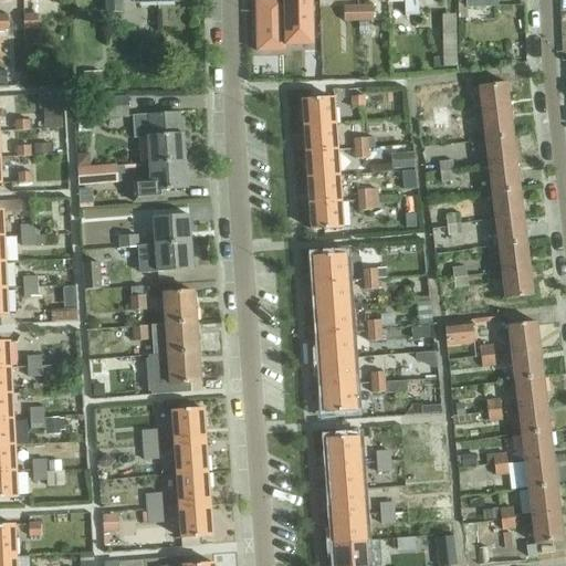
[(136,0),(136,3),(184,2),(184,0),(108,0),(109,13),(123,13),(123,0),(136,0)]
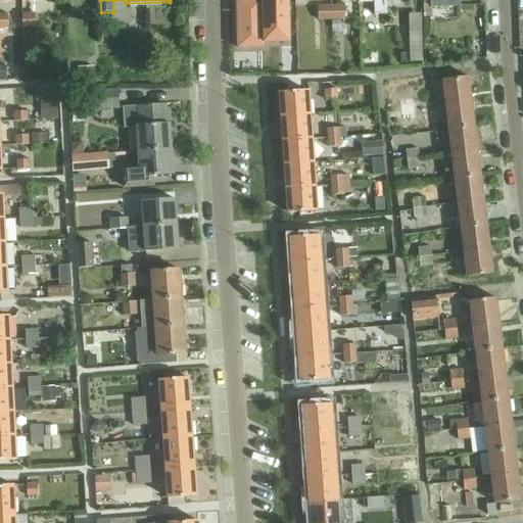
[(263,0),(238,1),(239,49),(265,48),(265,44),(287,43),(290,43),(288,0),(263,0)]
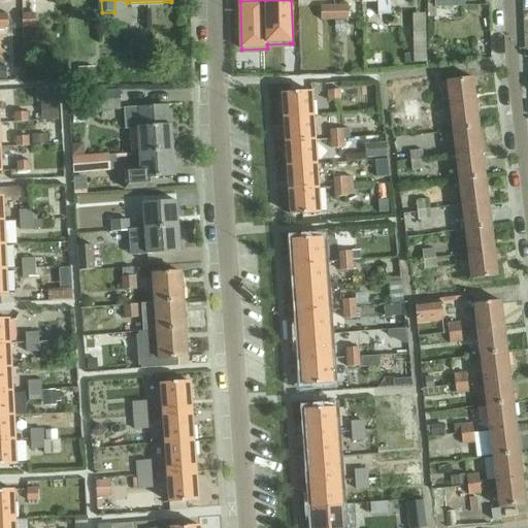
[(380,0),(381,14),(391,14),(390,0),(380,0)]
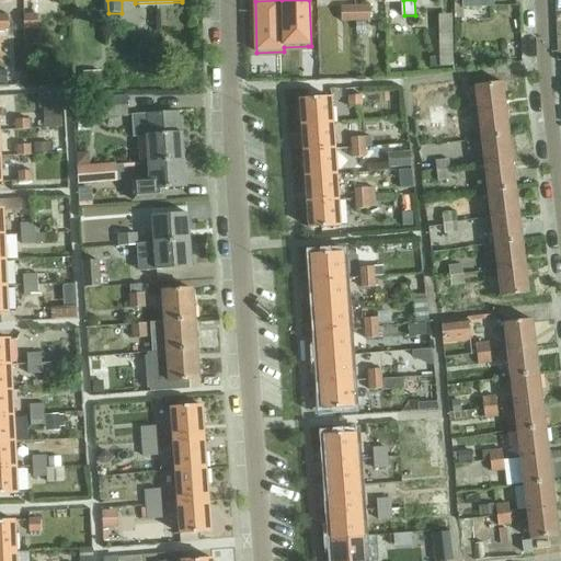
[(341,7),(341,22),(355,22),(355,6),(341,7)]
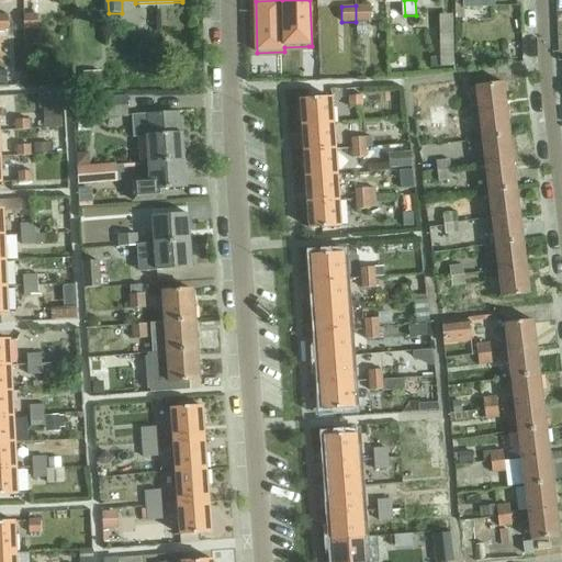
[(370,6),(356,6),(356,22),(366,22),(371,22),(370,6)]
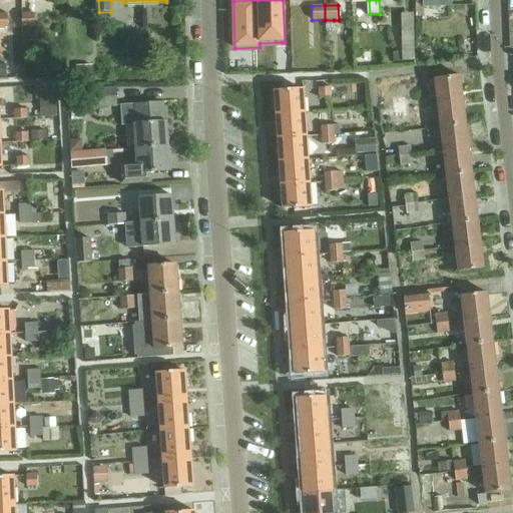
[(35,13),(22,13),(22,28),(35,28),(35,13)]
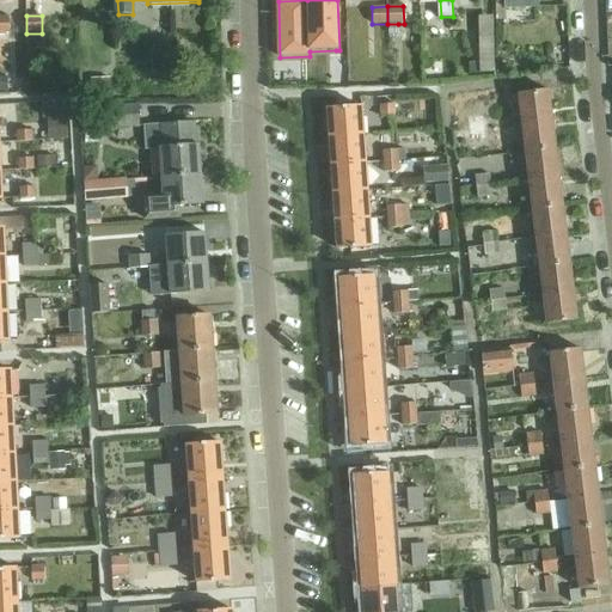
[(479,62),(478,62),(481,73),(494,72),(493,17),(478,17),(479,62)]
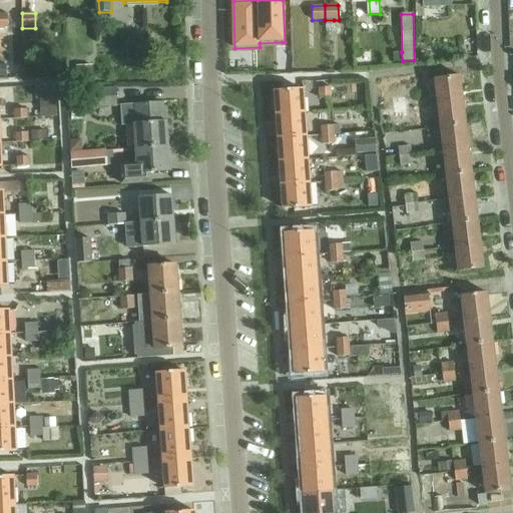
[(402,61),(403,61),(401,52),(393,52),(393,63),(402,63),(402,61)]
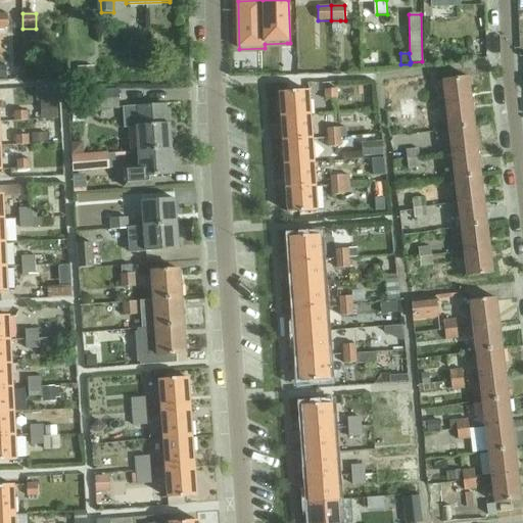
[(94,65),(78,66),(78,82),(94,81),(94,65)]
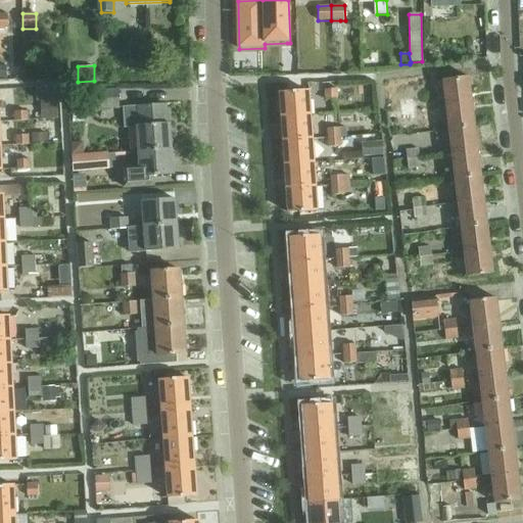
[(443,81),(446,106),(473,102),(470,77),(443,81)]
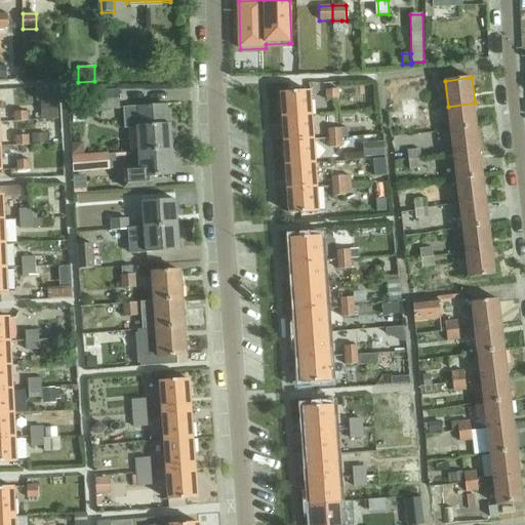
[(338,89),(325,90),(325,99),(339,98),(338,90),(338,89)]
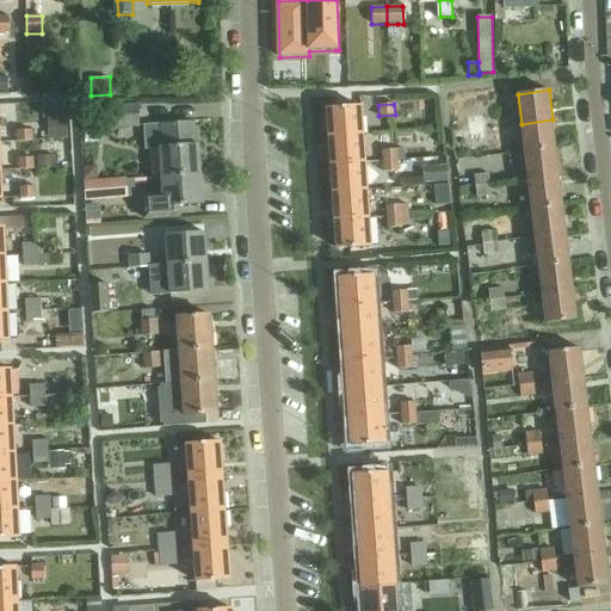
[(139,128),(137,105),(106,106),(109,129),(139,128)]
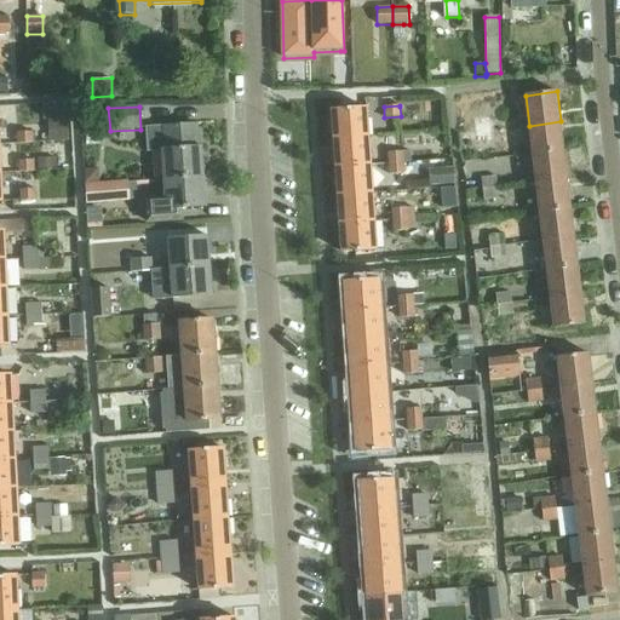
[(332,110),(334,141),(368,138),(366,108),(332,110)]
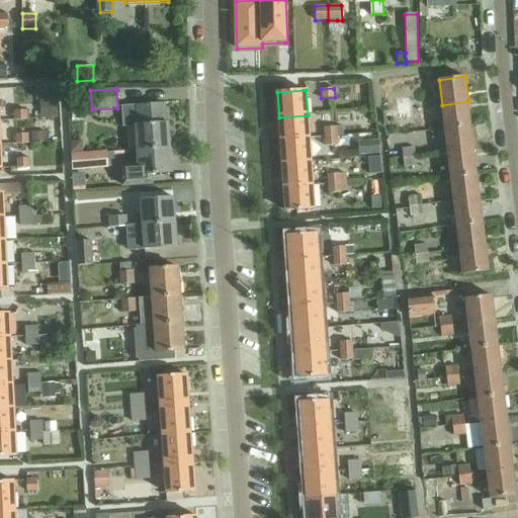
[(57,99),(40,100),(41,117),(58,117),(57,99)]
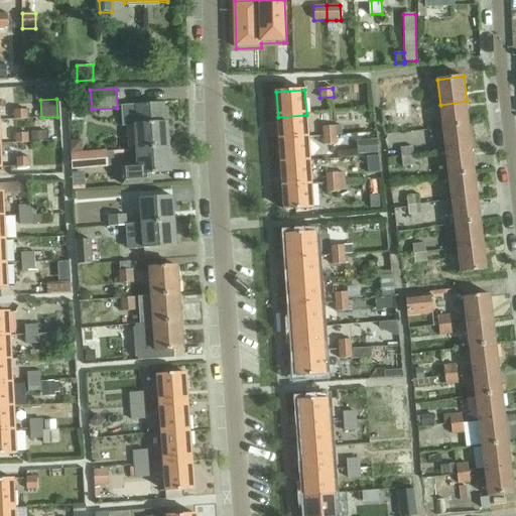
[(394,100),(395,110),(408,108),(406,99),(394,100)]
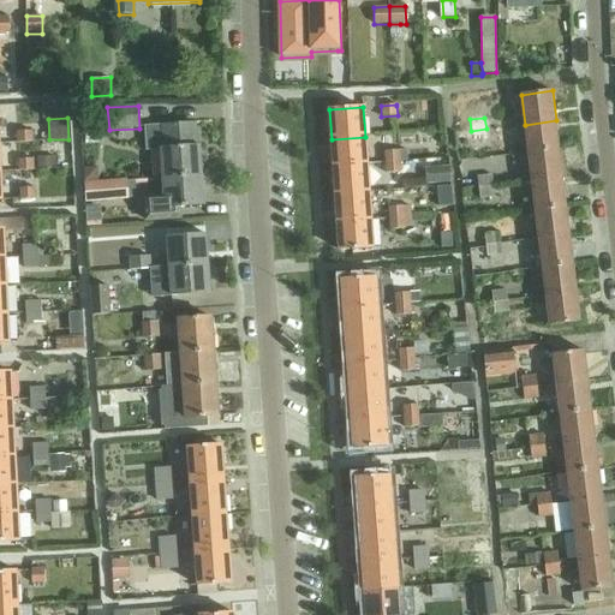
[(560,149),(556,120),(525,125),(529,154),(560,149)]
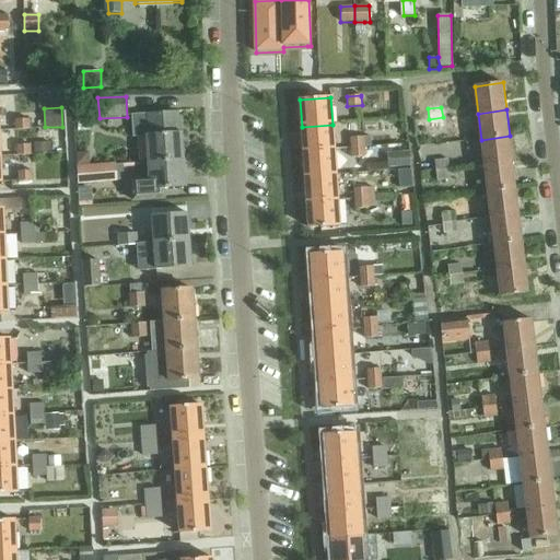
[(133,116),(135,138),(148,137),(150,162),(186,160),(184,132),(182,132),(179,113),(133,116)]
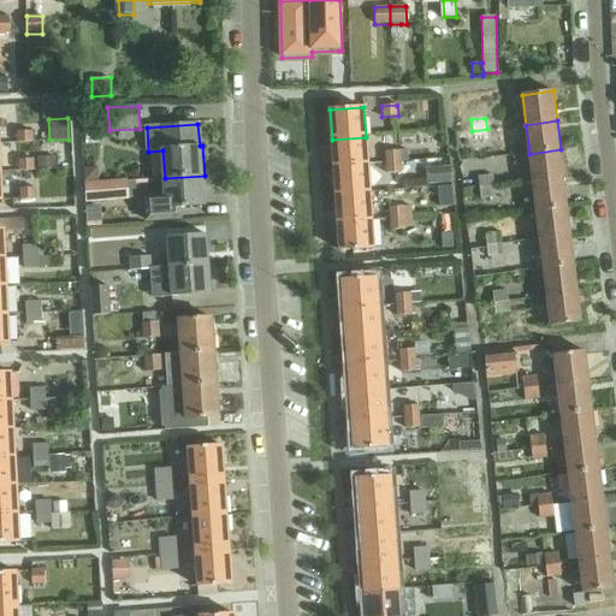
[(489,140),(487,129),(472,131),(457,132),(458,143),(473,142),(474,142),(489,140)]
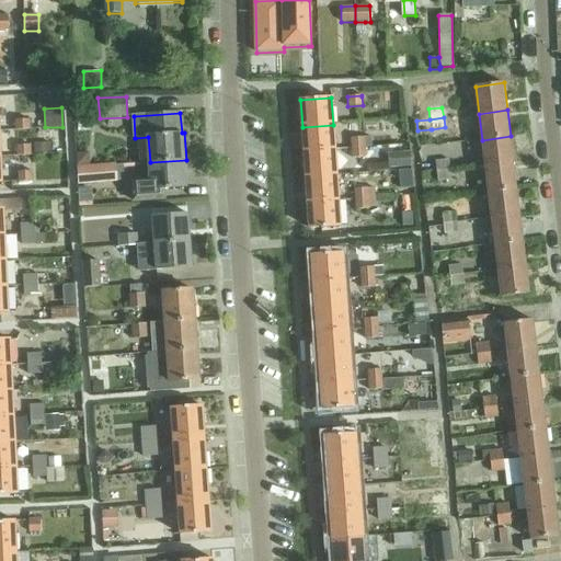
[(31,129),(30,119),(14,121),(15,130),(31,129)]
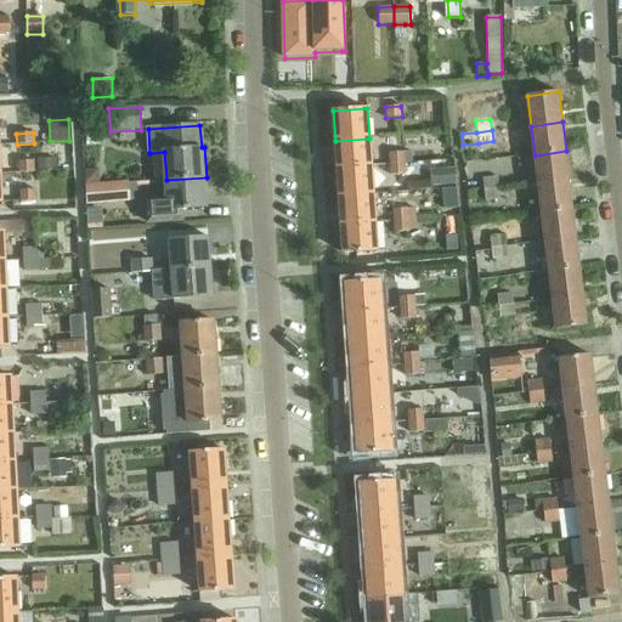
[(102,134),(89,134),(89,147),(102,146),(102,134)]
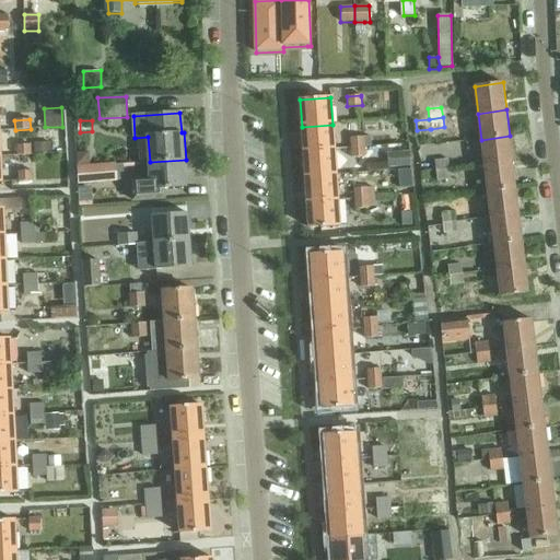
[(334,150),(333,125),(302,127),(304,152),(334,150)]
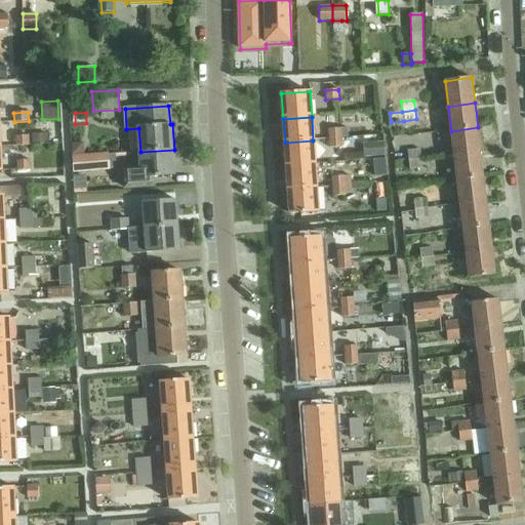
[(481,152),(478,127),(451,131),(454,156),(481,152)]
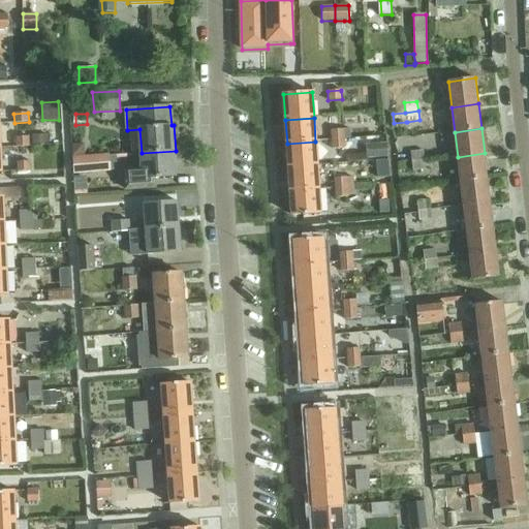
[(331,130),(331,139),(344,139),(344,129),(331,130)]
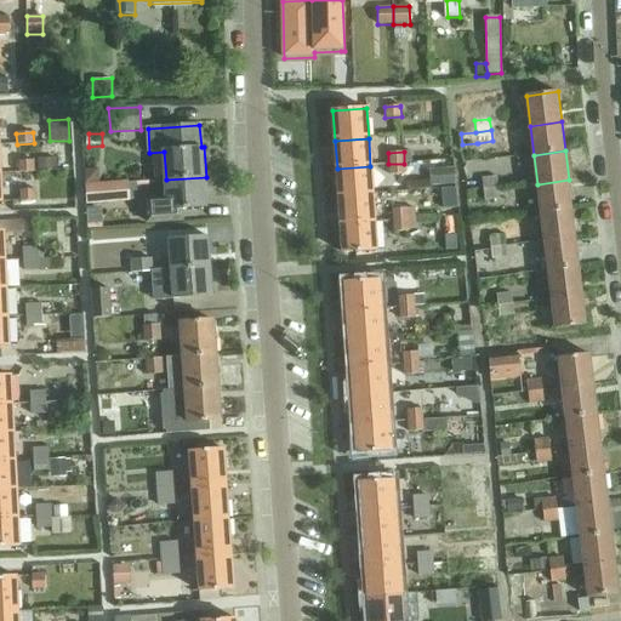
[(69,158),(56,159),(57,170),(69,169),(69,158)]
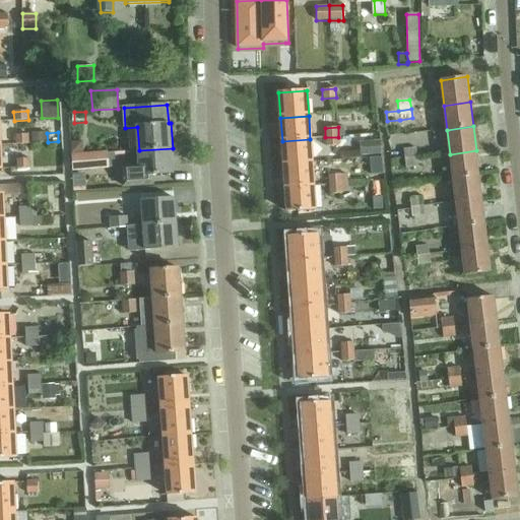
[(47,133),(31,133),(31,143),(48,142),(47,133)]
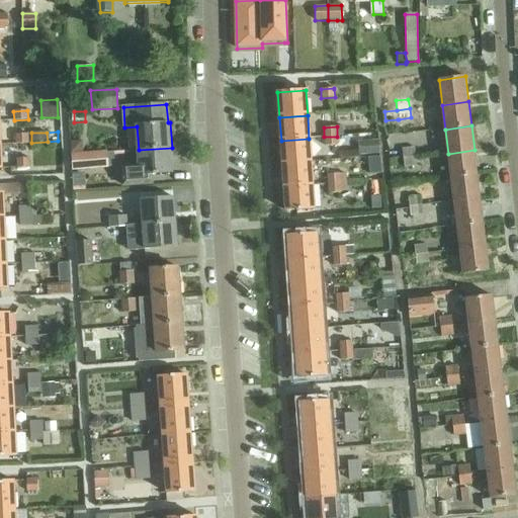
[(28,134),(14,135),(15,145),(28,144),(28,134)]
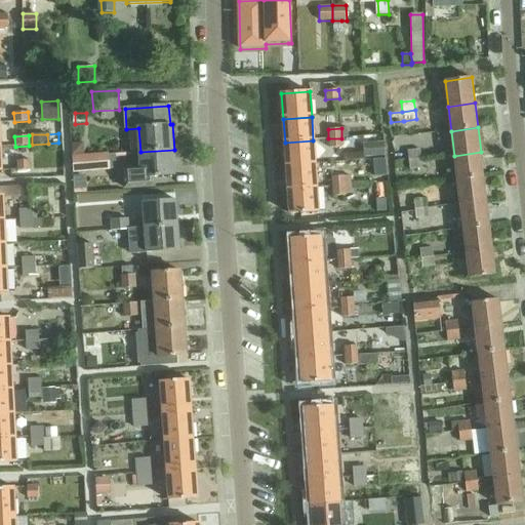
[(342,148),(341,138),(328,138),(329,149),(342,148)]
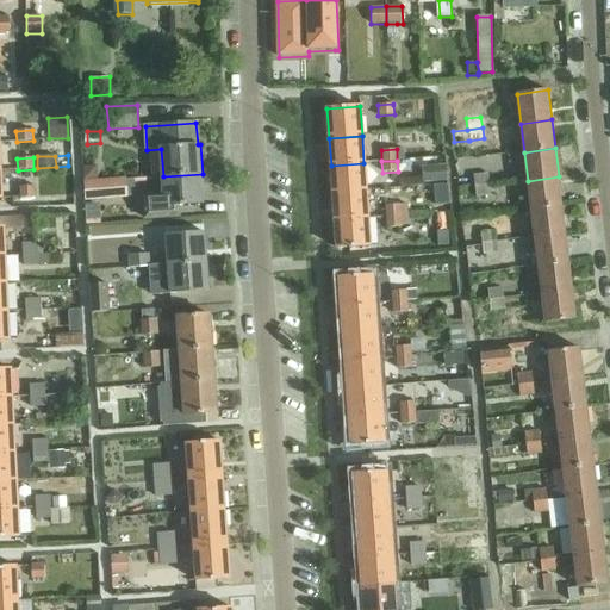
[(366,191),(363,163),(331,166),(334,193),(366,191)]
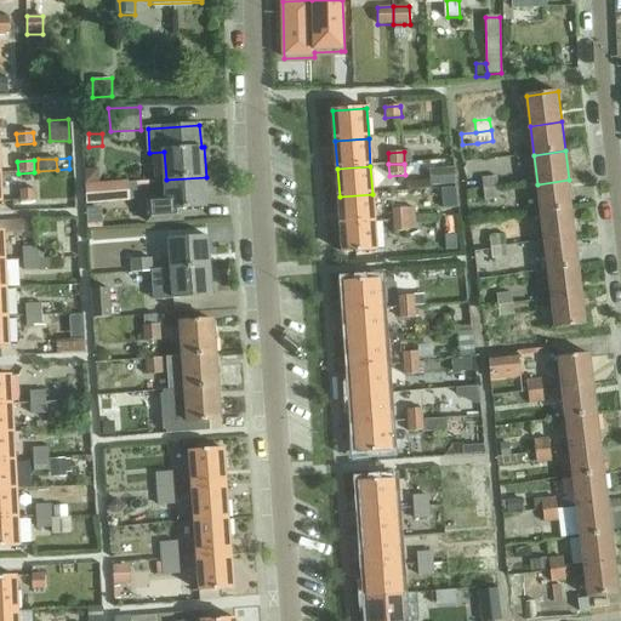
[(92,170),(85,170),(85,184),(98,183),(98,175),(92,170)]
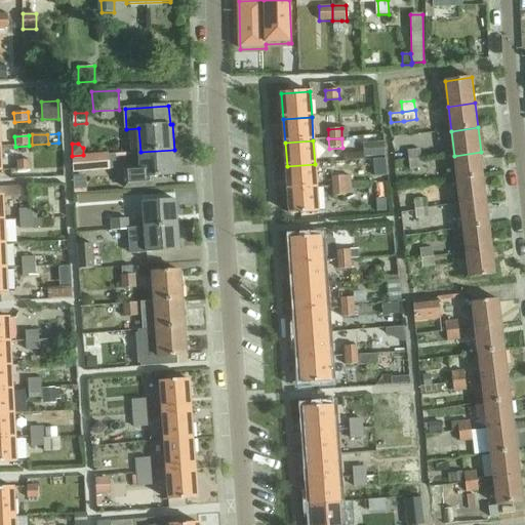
[(384,145),(363,146),(364,160),(385,158),(384,145)]
